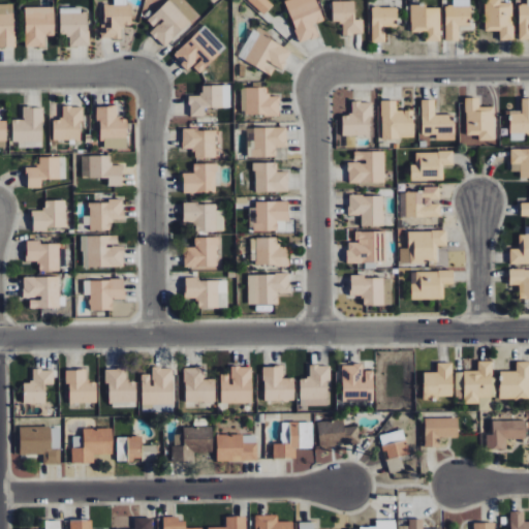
[(131,26),(131,4),(126,4),(126,0),(113,0),(114,4),(103,4),(103,18),(110,18),(110,29),(101,29),(101,39),(122,39),(121,26),(131,26)]
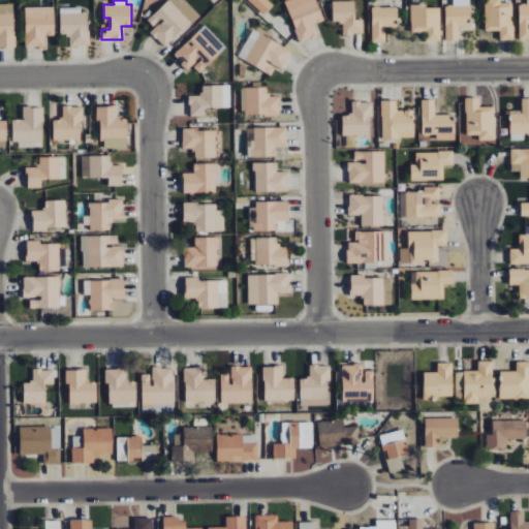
[(197,16),(183,0),(167,0),(147,20),(154,28),(150,32),(163,47),(197,16)]
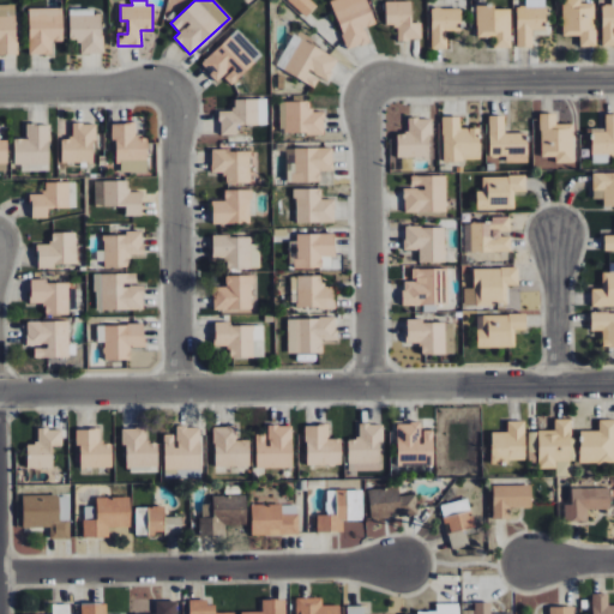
[(288,0),(306,17),(317,6),(309,0),(288,0)]
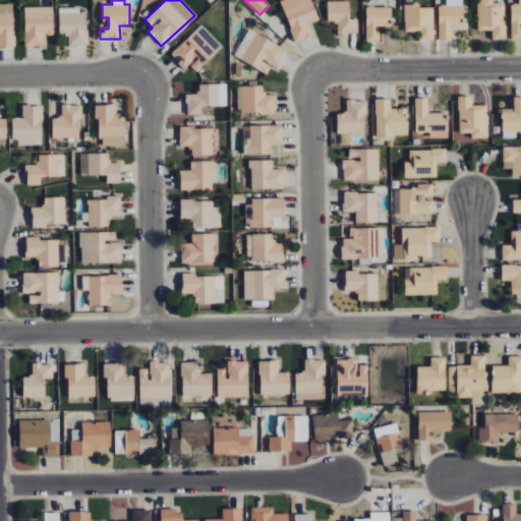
[(282,0),(280,1),(295,42),(313,35),(309,23),(319,20),(310,0),(282,0)]
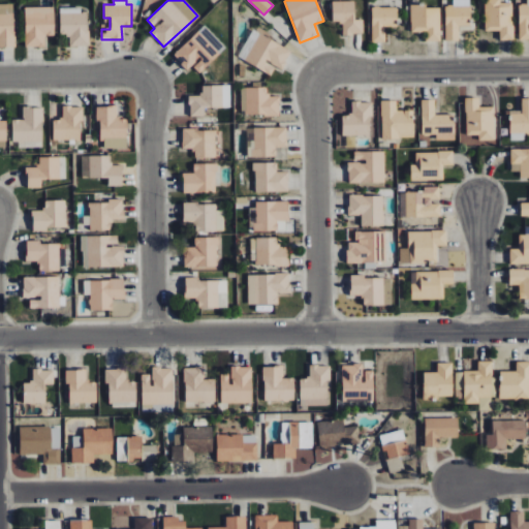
[(445,40),(459,40),(459,31),(470,31),(470,0),(454,0),(454,6),(445,6),(445,40)]
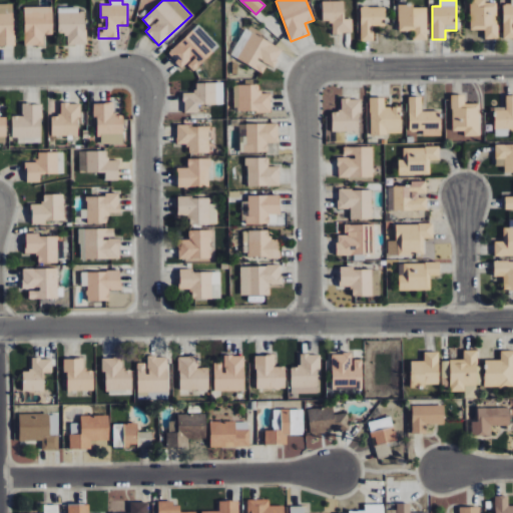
[(497,38),(498,3),(485,2),(485,0),(470,0),(470,30),(484,30),(484,38),(497,38)]
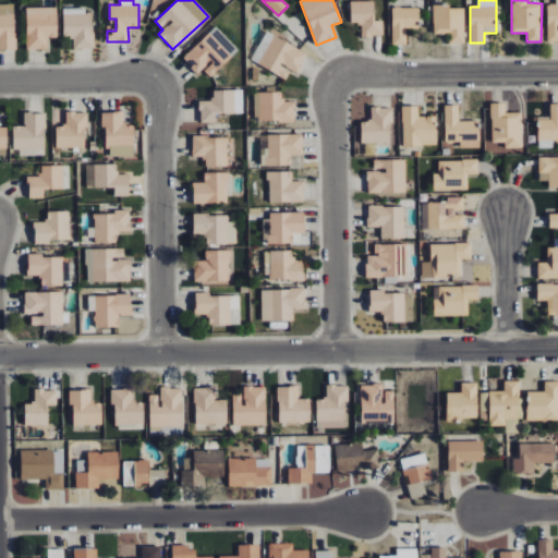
[(547,4),(547,43),(557,41),(557,0),(556,0),(556,4),(547,4)]
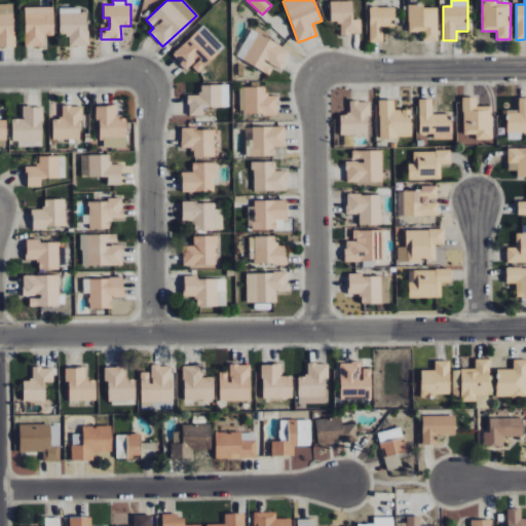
[(330,23),(341,23),(341,35),(361,35),(362,20),(352,20),(352,2),(330,2),(330,23)]
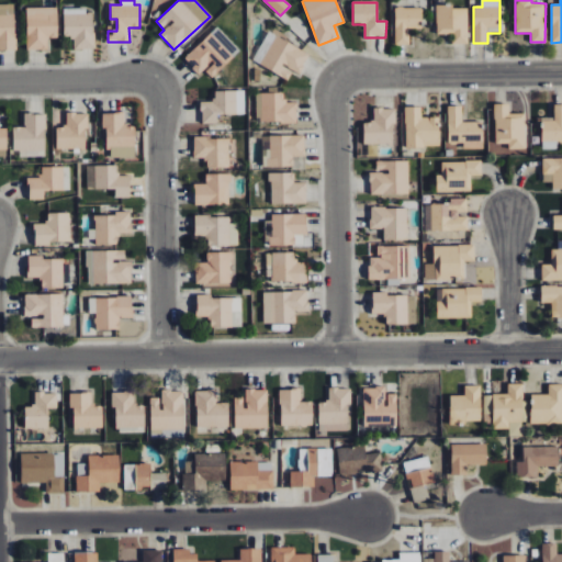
[(0,3),(0,49),(14,51),(15,4),(0,3)]
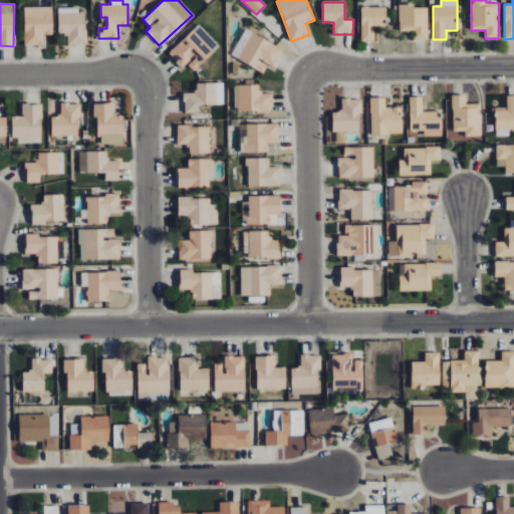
[(428,40),(428,6),(399,6),(400,32),(414,32),(414,40),(428,40)]
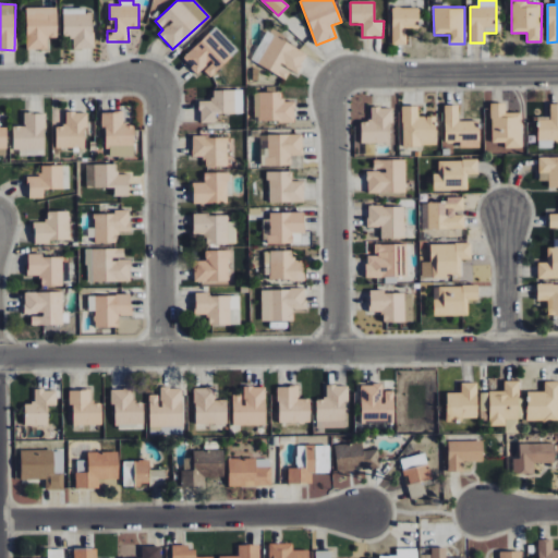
[(25,8),(26,50),(48,49),(47,37),(58,37),(57,8),(25,8)]
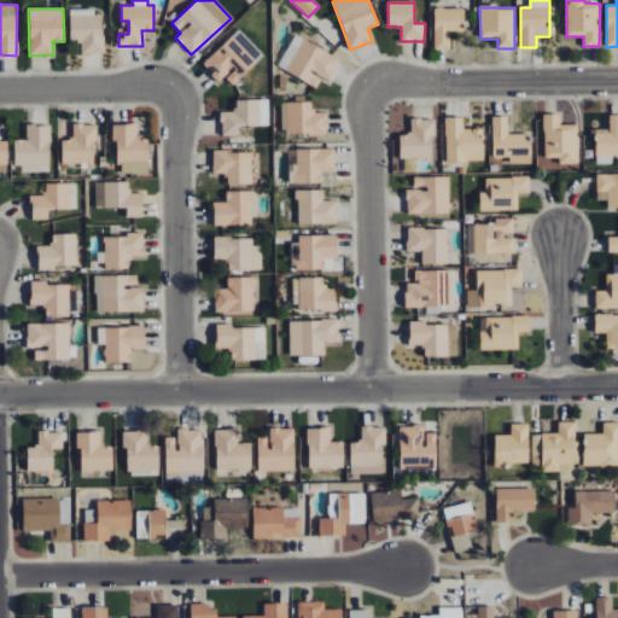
[(450,50),(449,33),(465,31),(464,9),(433,9),(435,50),(450,50)]
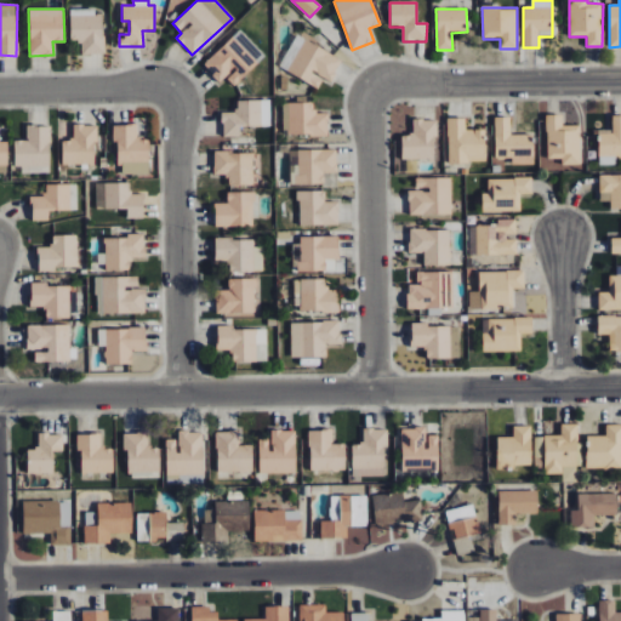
[(70,41),(81,41),(81,55),(103,53),(103,10),(69,11),(70,41)]
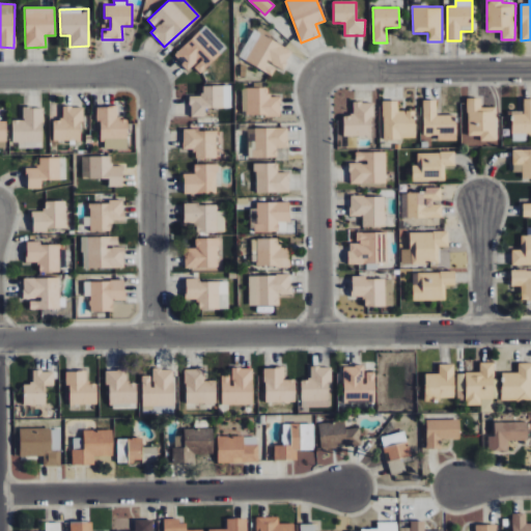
[(189,70),(193,65),(200,74),(227,48),(205,25),(174,54),(189,70)]
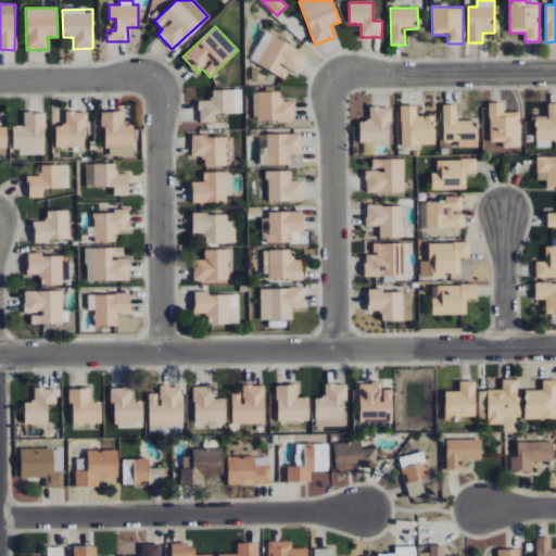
[(306,54),(266,32),(250,60),(285,79),(290,70),(295,73),(306,54)]
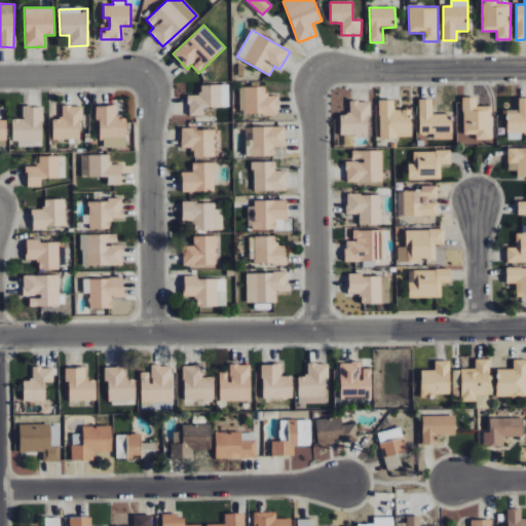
[(203,108),(229,107),(228,84),(200,85),(200,95),(188,96),(188,116),(203,115),(203,108)]
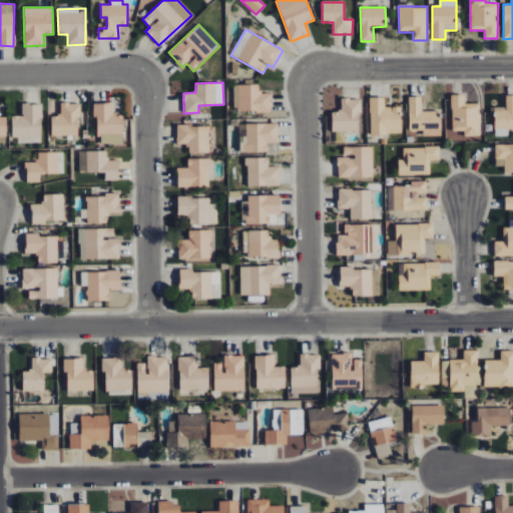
[(233,85),(233,111),(271,111),(271,94),(259,94),(259,85),(233,85)]
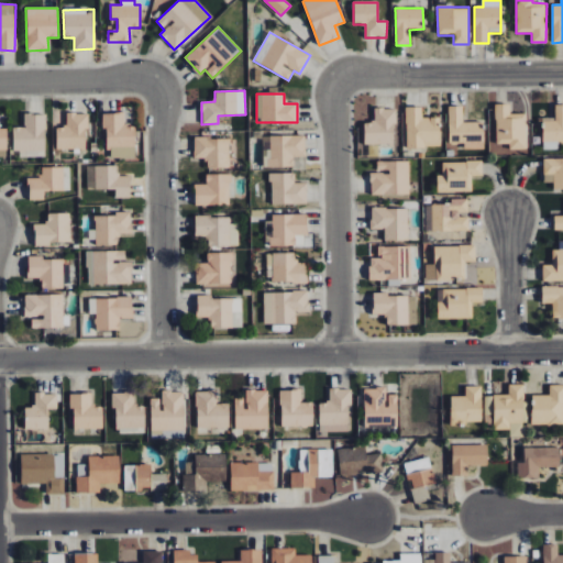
[(526,150),(525,113),(509,114),(509,105),(495,105),(496,144),(509,144),(509,150),(526,150)]
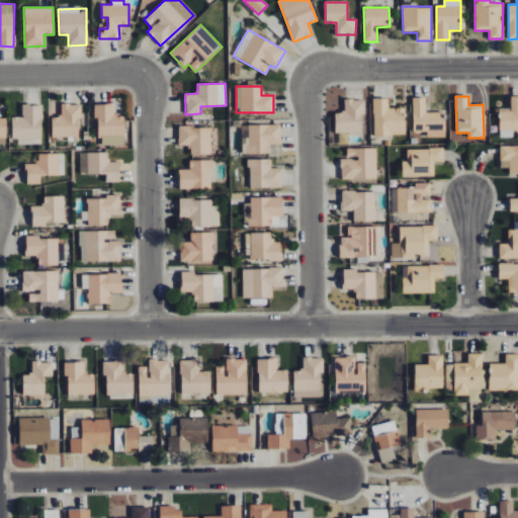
[(499,138),(514,138),(513,131),(517,130),(517,96),(510,96),(511,111),(499,112),(499,138)]
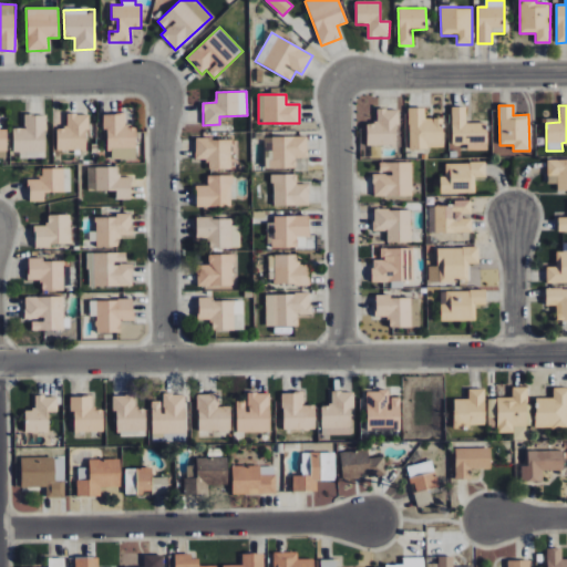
[(452,144),(467,144),(467,151),(486,151),(486,122),(466,123),(466,106),(452,106),(452,144)]
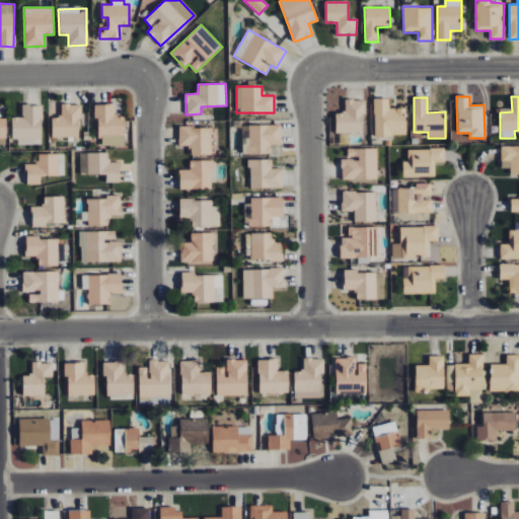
[(405,107),(389,108),(389,98),(374,98),(374,136),(405,136),(405,107)]
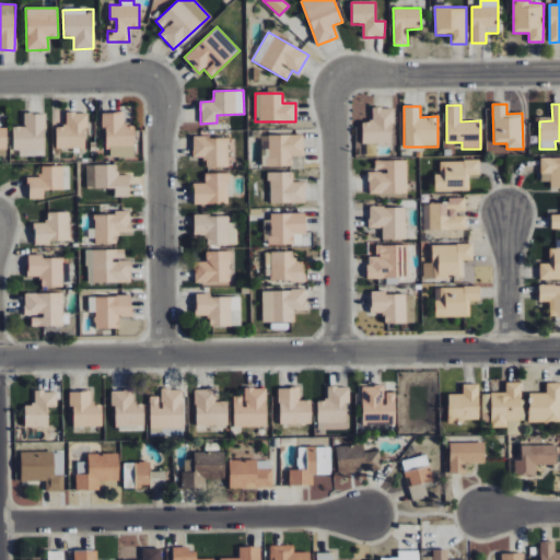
[(372,108),(372,121),(362,121),(362,143),(393,144),(393,108),(372,108)]
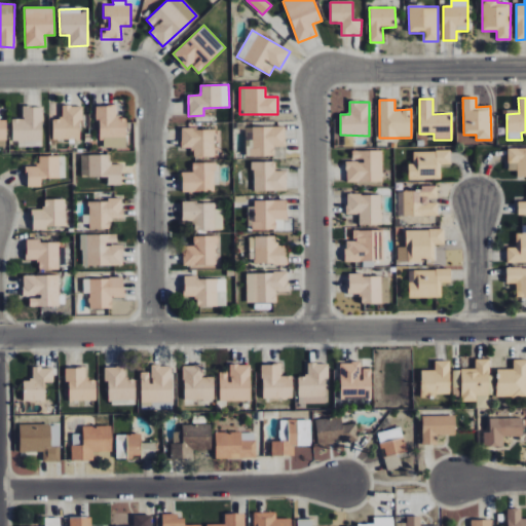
[(52,140),(81,139),(80,106),(62,106),(62,118),(52,119),(52,140)]
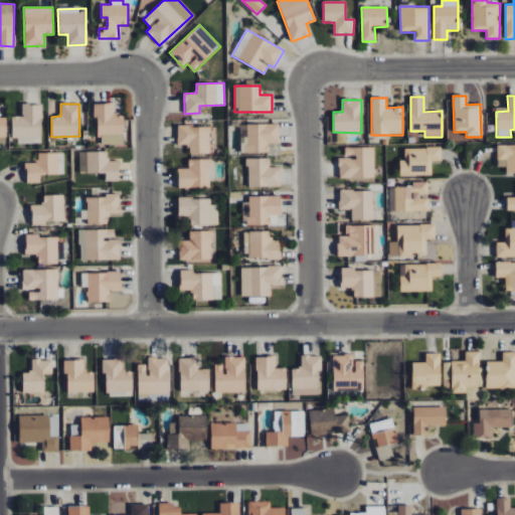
[(124,144),(123,116),(113,116),(113,104),(97,104),(97,145),(124,144)]
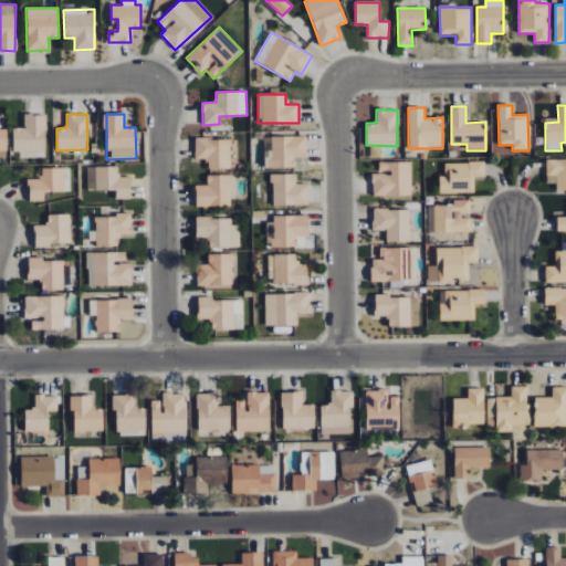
[(307,137),(264,136),(263,168),(295,169),(295,157),(306,157),(307,137)]
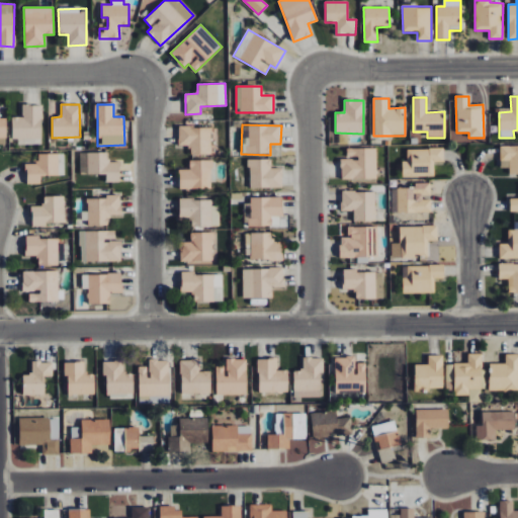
[(210,155),(211,126),(178,126),(178,146),(191,146),(190,155),(210,155)]
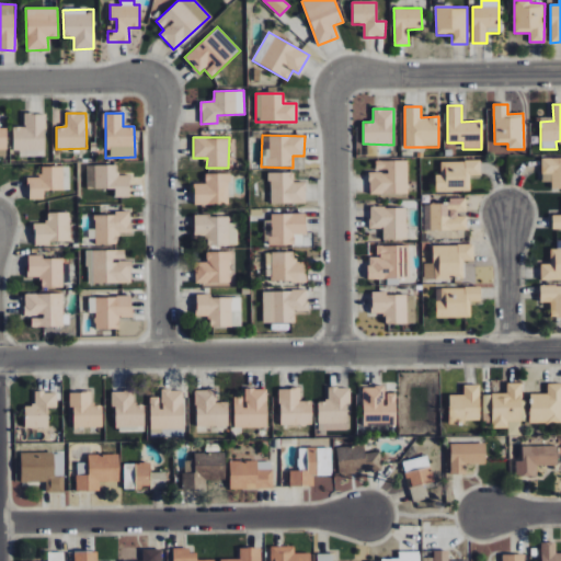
[(560,157),(541,158),(541,182),(551,182),(551,189),(560,189),(560,157)]
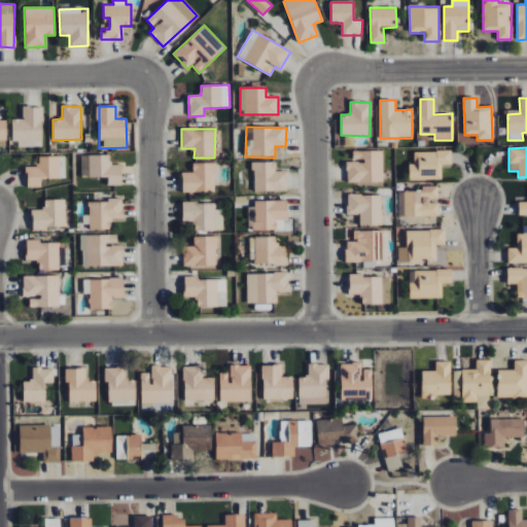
[(382,150),(352,150),(352,162),(346,162),(347,182),(383,182),(382,150)]
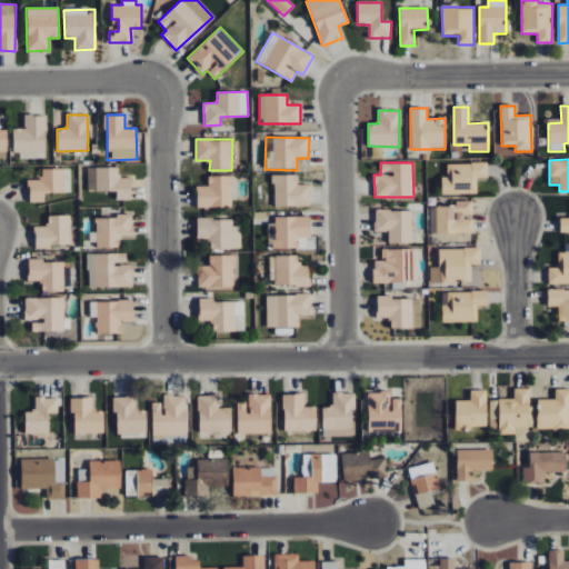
[(447,163),(447,177),(441,177),(441,195),(477,193),(477,178),(487,178),(487,163),(447,163)]
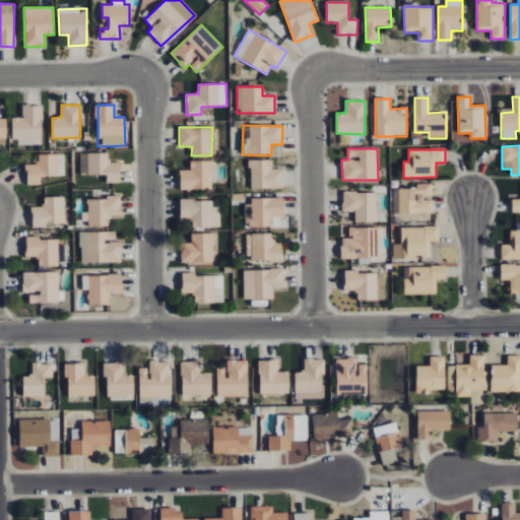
[(108,152),(80,153),(80,175),(106,175),(107,183),(120,183),(120,163),(108,163),(108,152)]
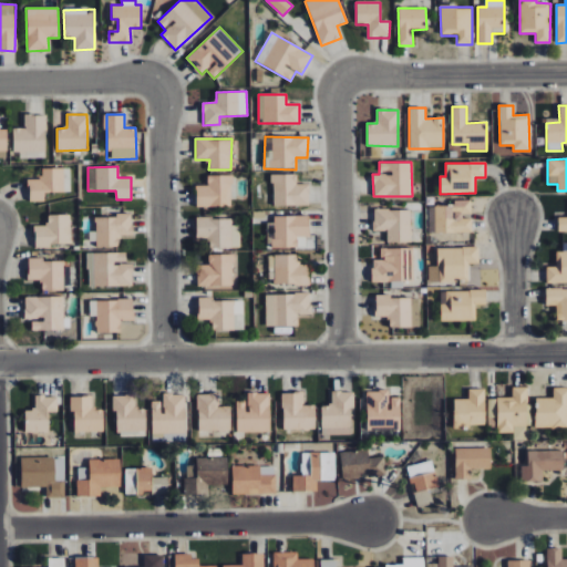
[(29,202),(44,202),(44,193),(64,193),(64,168),(41,168),(41,179),(29,179),(29,202)]
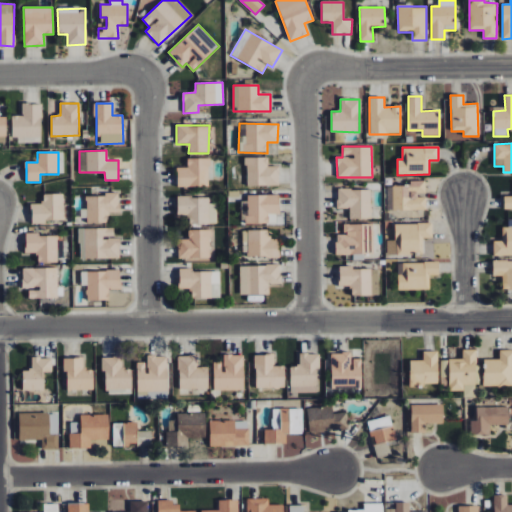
[(279,166),(268,167),(268,157),(246,158),(247,186),(279,185),(279,166)]
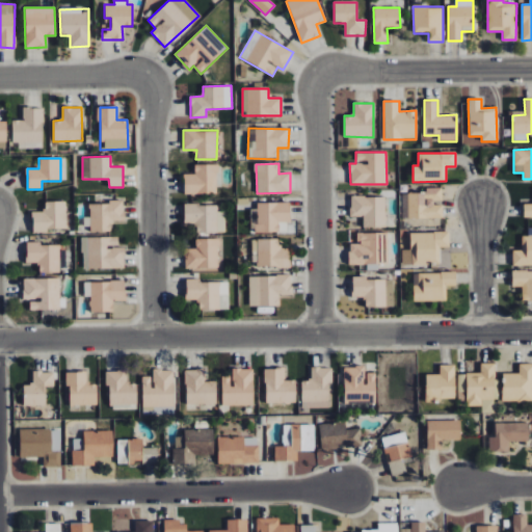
[(218,194),(217,165),(194,165),(194,174),(184,175),(184,194),(218,194)]
